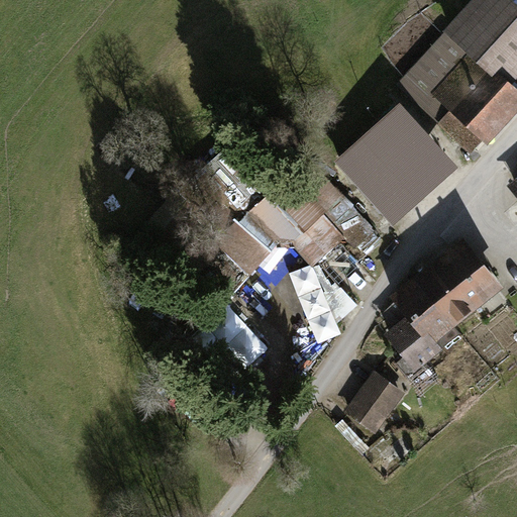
[(443,31),(396,84),(471,152),(482,140),(486,144),(516,110),(516,87),(512,83),(516,77),(516,3),(513,0),(469,0),(442,30),(443,31)]
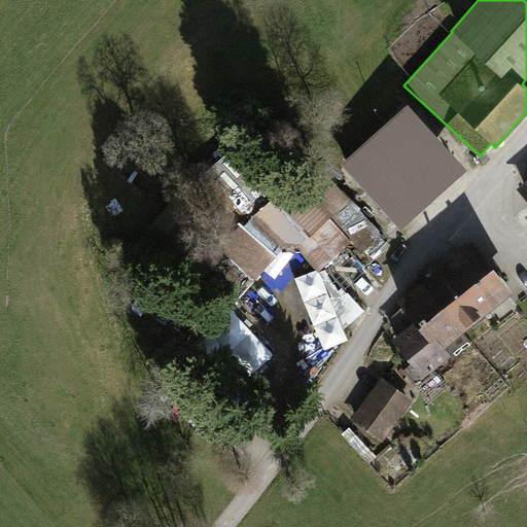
[(339,164),(399,230),(466,169),(406,103),(339,164)]
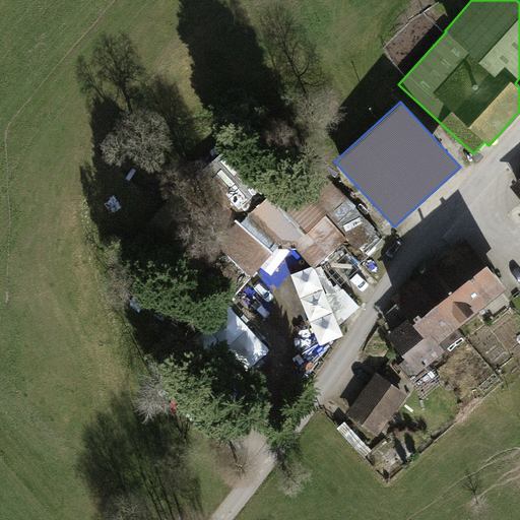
[(219,315),(280,246),(294,247),(338,295),(365,270),(346,251),(356,243),(364,250),(381,234),(312,158),(242,222),(238,218),(181,282),(219,315)]
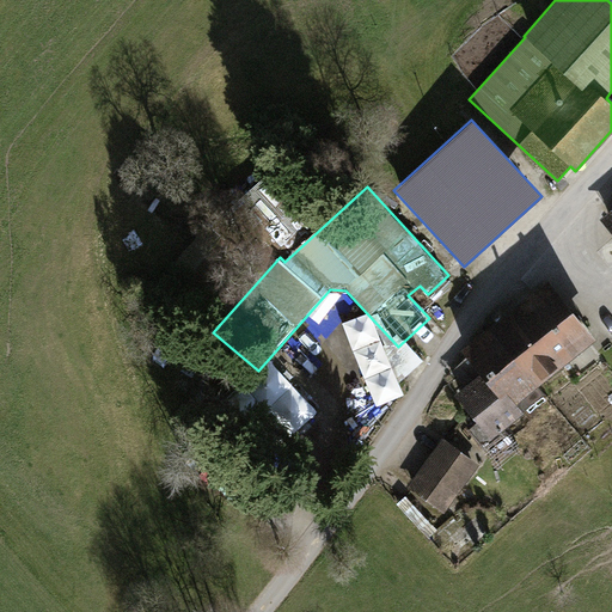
[(589,340),(545,287),(465,353),(485,378),(459,399),(493,439),(521,415),(512,403),(589,340)]
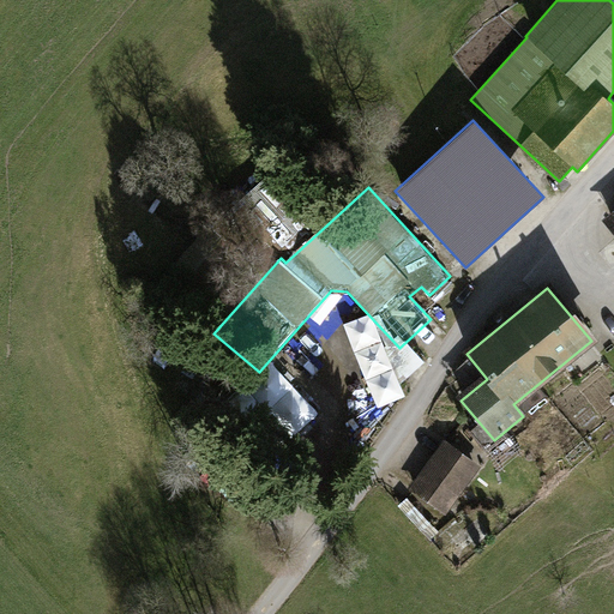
[(290,443),(317,422),(282,378),(256,399),(290,443)]
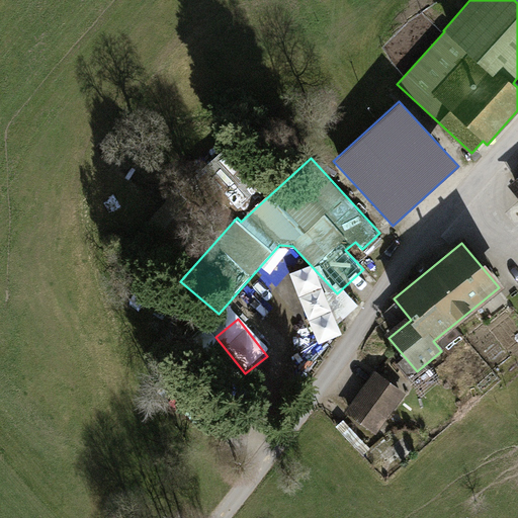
[(347,412),(374,432),(403,395),(375,374),(347,412)]
